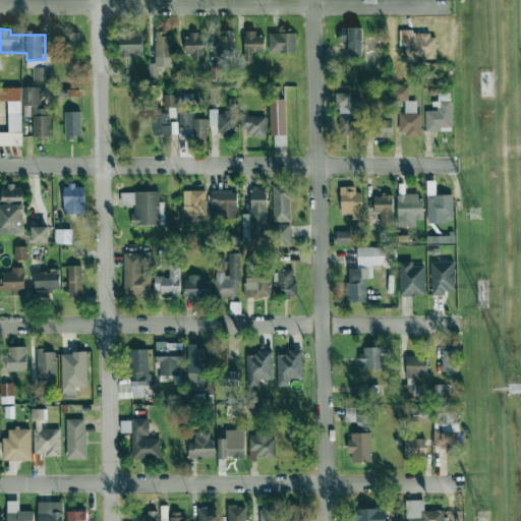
[(172,67),(172,32),(157,32),(157,67),(172,67)]
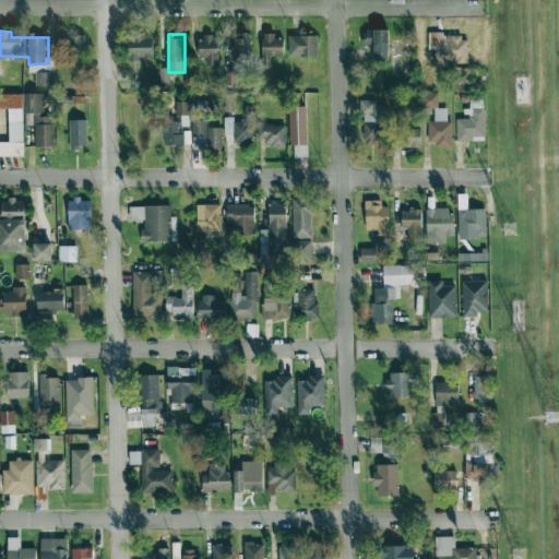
[(313,57),(313,35),(289,36),(290,58),(313,57)]
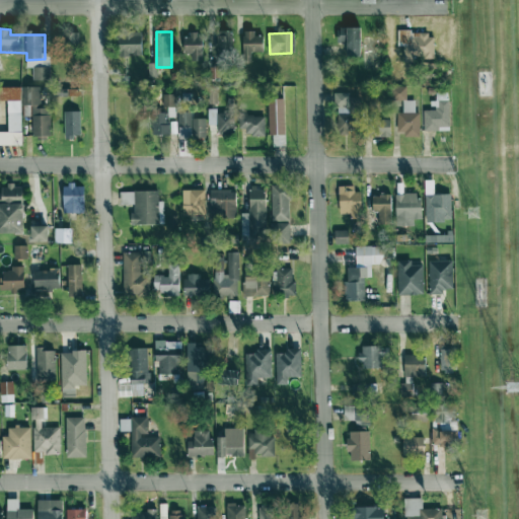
[(268,36),(257,36),(257,33),(238,33),(238,53),(268,53),(268,36)]
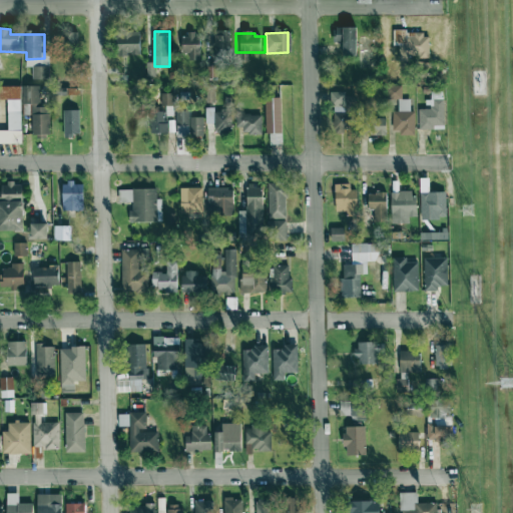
[(143,35),(121,34),(120,55),(142,56),(143,35)]
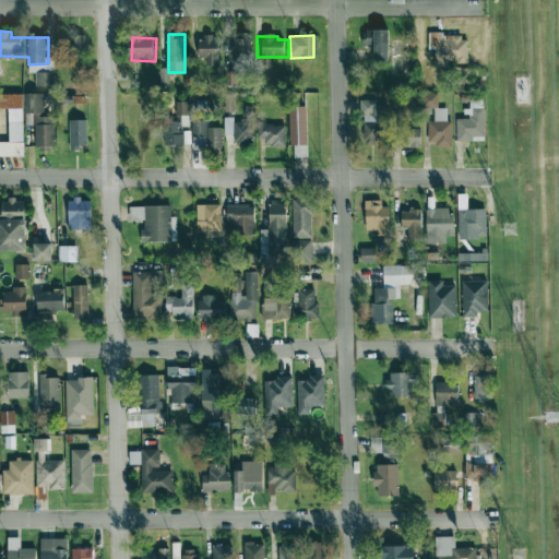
[(201,66),(222,67),(223,42),(202,40),(201,66)]
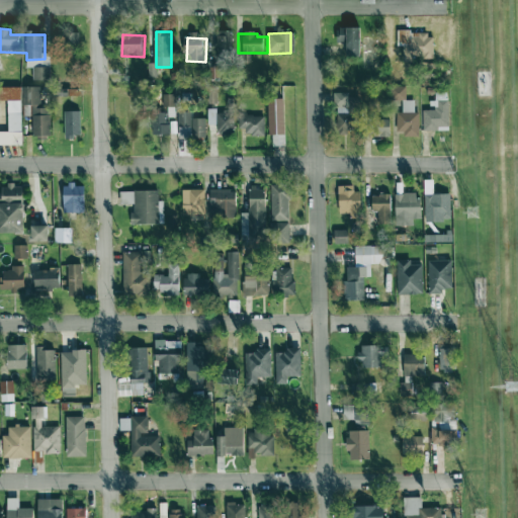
[(34,67),(34,80),(51,81),(51,68),(34,67)]
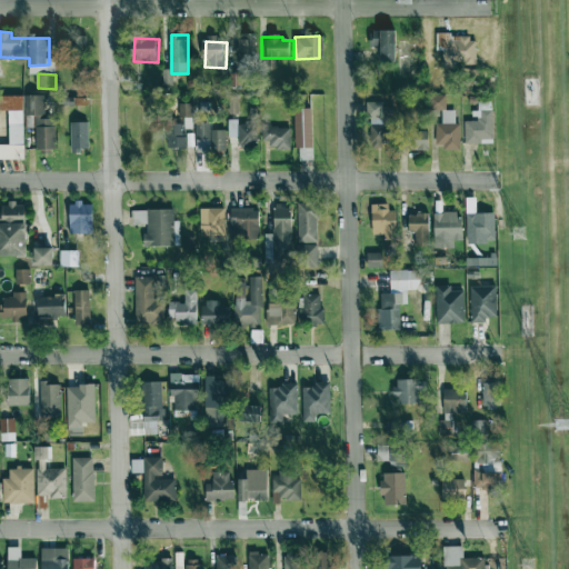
[(26,96),(0,96),(0,109),(10,110),(10,145),(0,143),(0,159),(26,159),(26,96)]
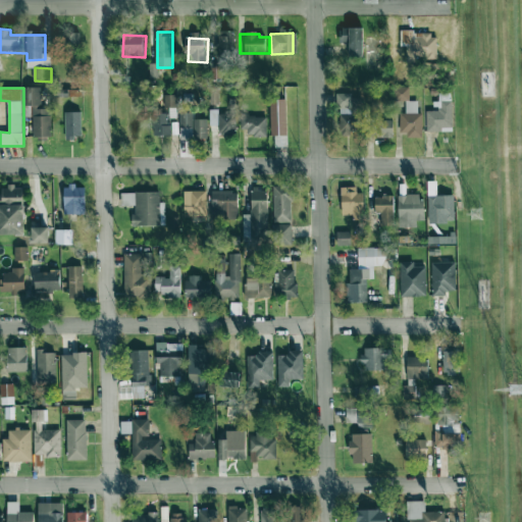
[(51,138),(53,108),(43,107),(44,88),(34,88),(32,137),(51,138)]
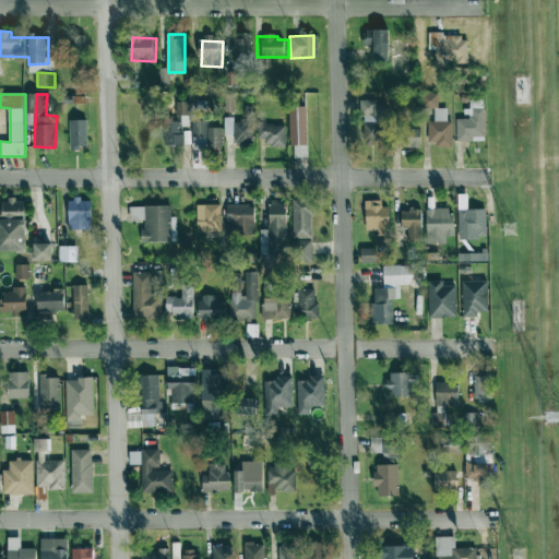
[(188,102),(176,103),(177,127),(164,128),(165,145),(189,144),(188,102)]
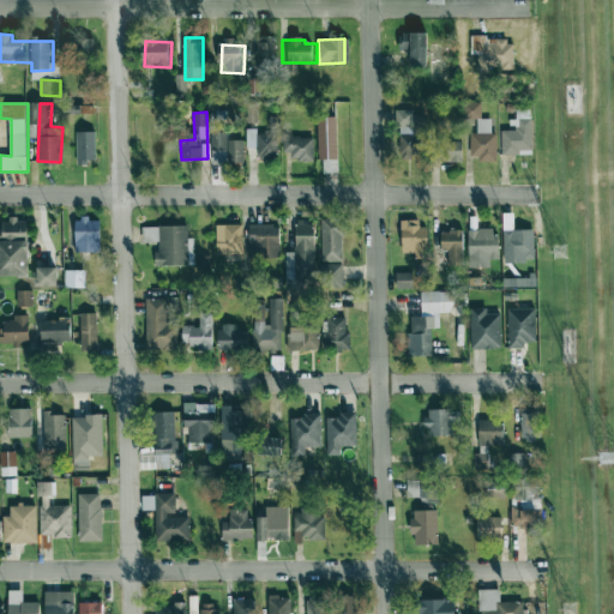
[(501,155),(519,155),(519,150),(534,150),(533,119),(516,120),(517,130),(500,131),(501,155)]
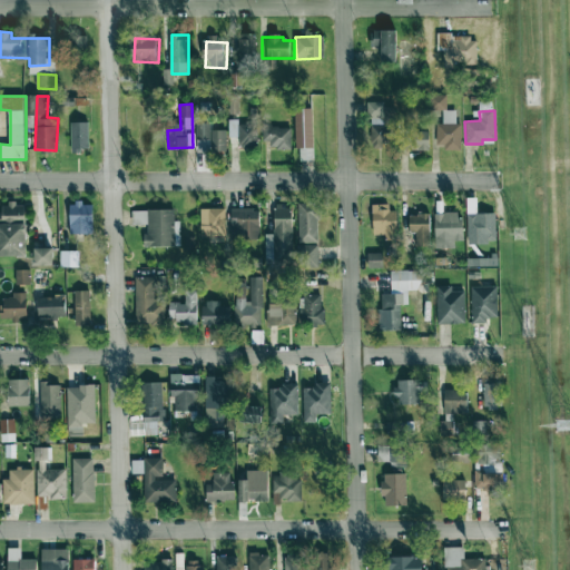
[(297,111),(297,148),(315,148),(315,111),(297,111)]
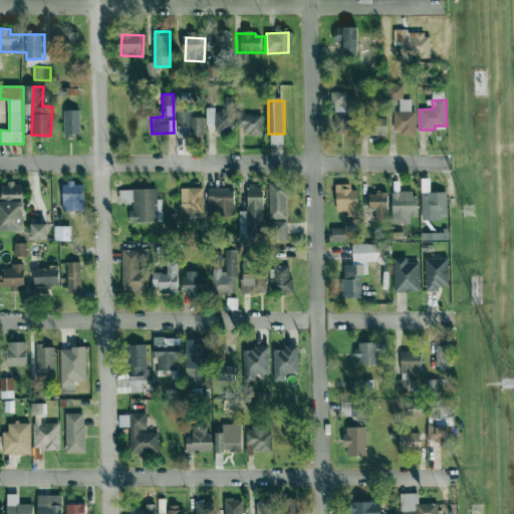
[(191,136),(204,137),(205,118),(188,117),(189,110),(177,110),(176,125),(191,125),(191,136)]
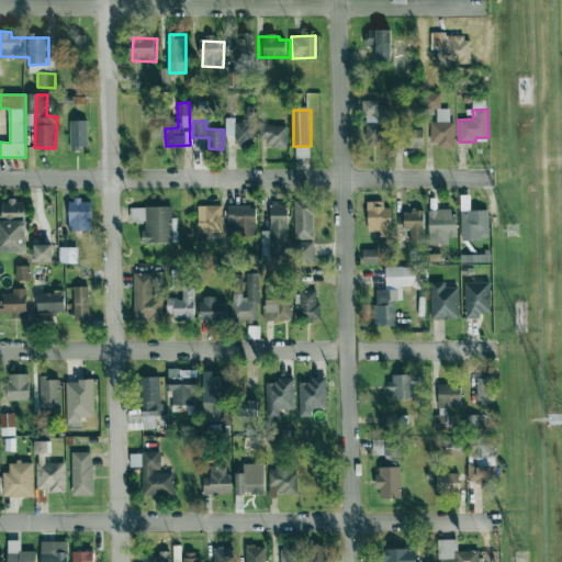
[(256,147),(255,122),(235,123),(236,148),(256,147)]
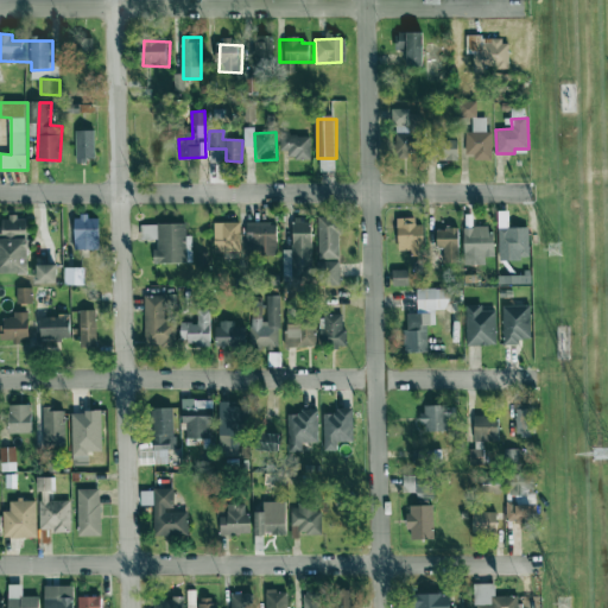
[(467,154),(475,154),(475,162),(493,160),(492,132),(466,133),(467,154)]
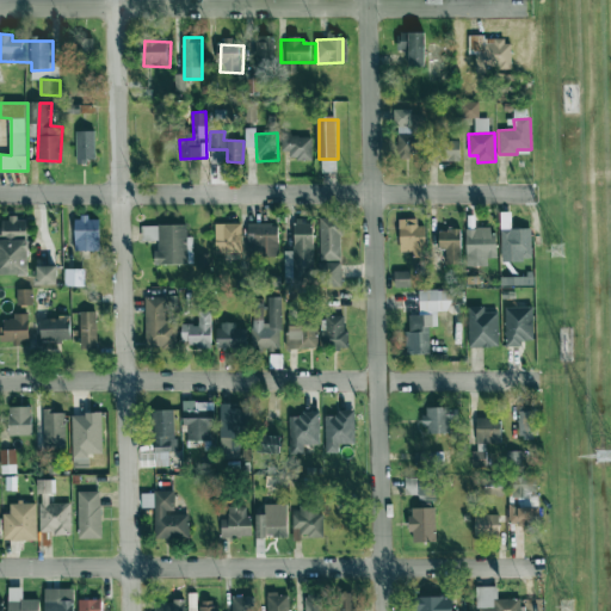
[(283,159),(313,159),(313,137),(283,136),(283,159)]
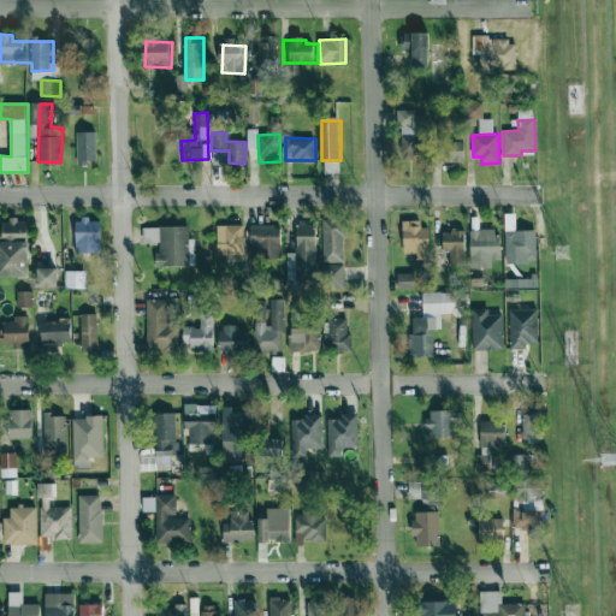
[(226,150),(212,152),(213,161),(227,160),(226,150)]
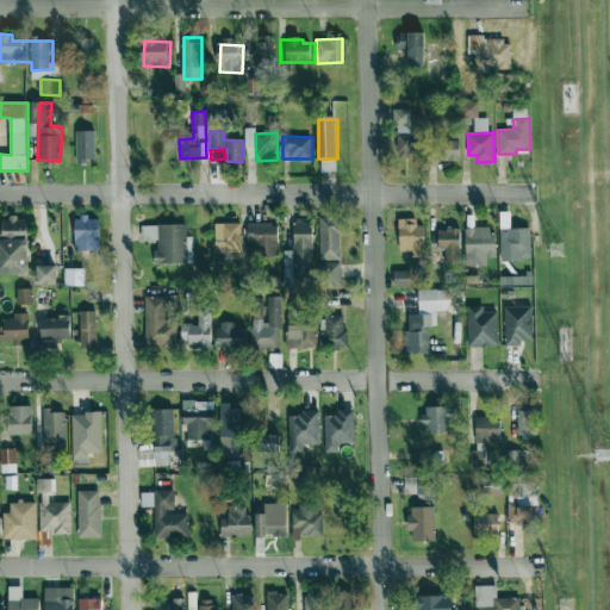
[(89,151),(80,150),(79,162),(89,162),(89,151)]
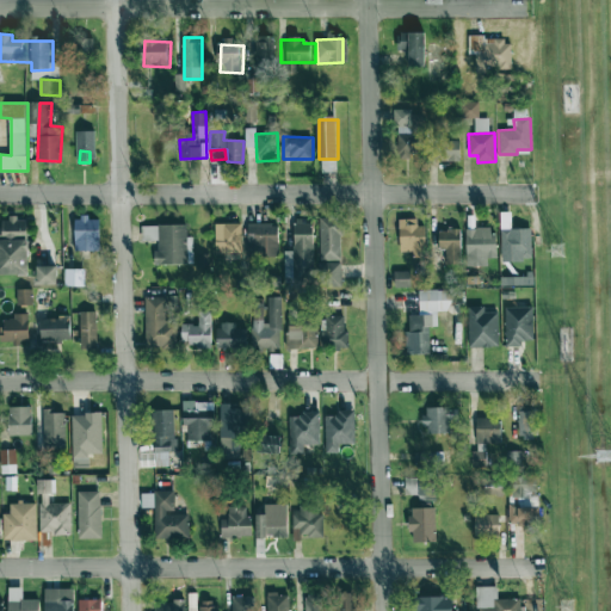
[(0,275),(32,276),(32,218),(0,218),(0,275)]
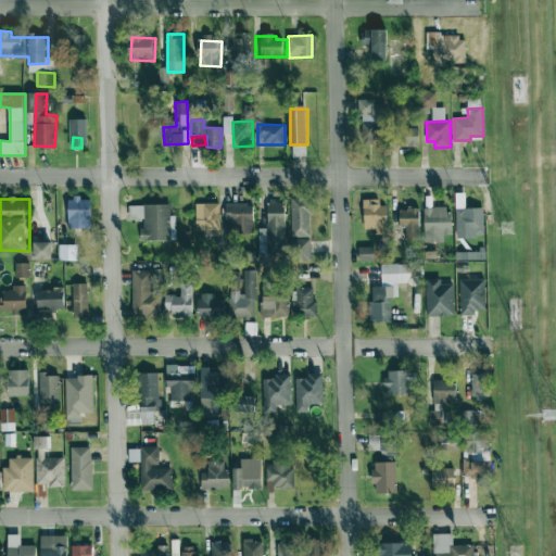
[(390,205),(381,205),(381,200),(364,199),(363,228),(389,229),(390,205)]
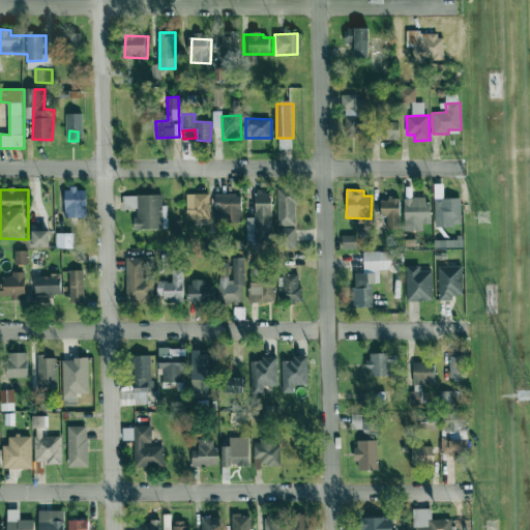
[(187,218),(210,219),(210,195),(187,194),(187,218)]
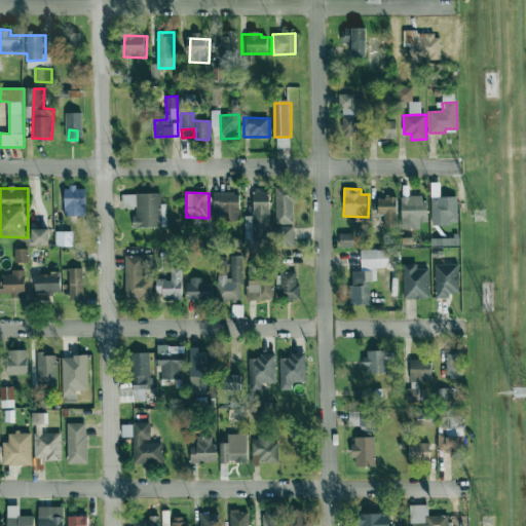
[(240,221),(240,193),(215,192),(214,221),(240,221)]
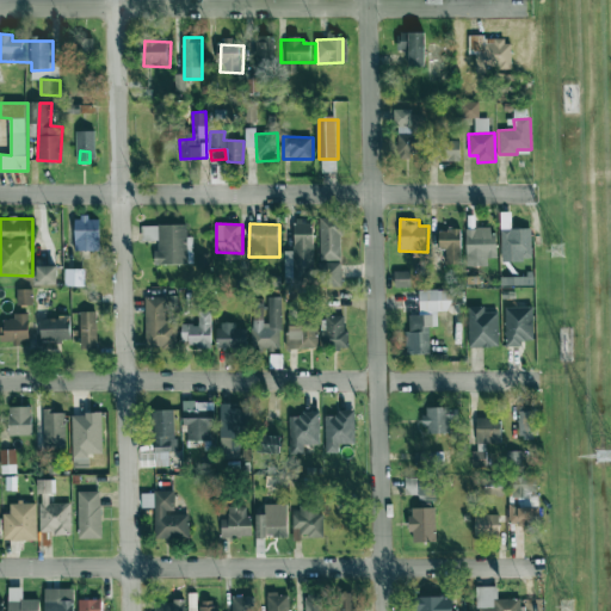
[(315,254),(313,223),(295,223),(296,255),(315,254)]
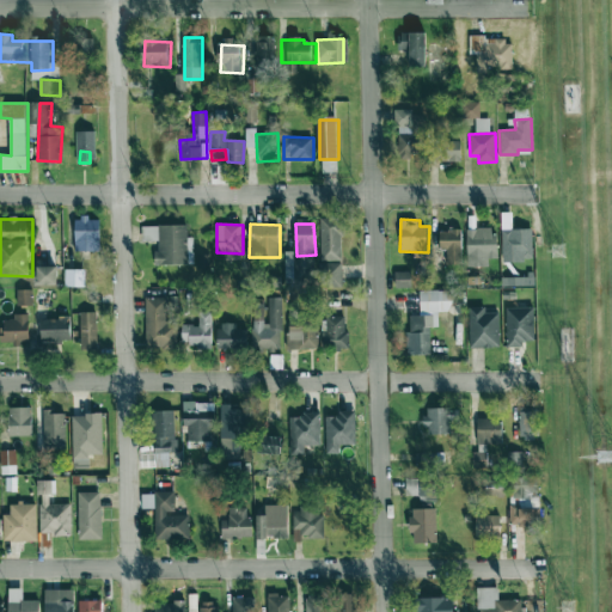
[(189,226),(144,227),(144,242),(157,240),(158,265),(189,264),(189,226)]
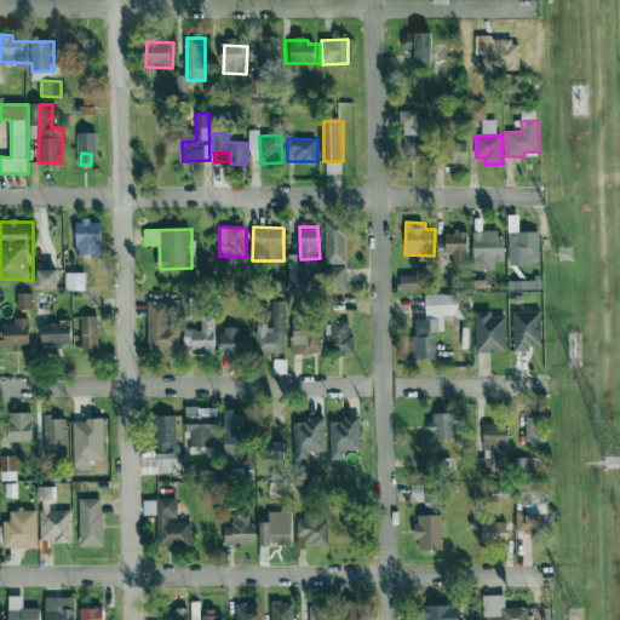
[(503,263),(503,233),(447,233),(447,253),(470,253),(471,263),(503,263)]
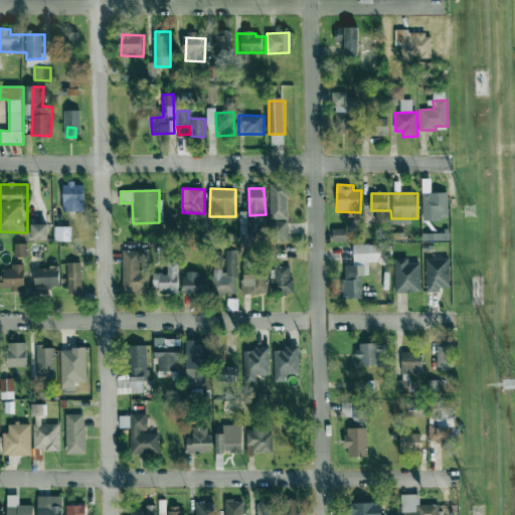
[(421,220),(449,219),(449,193),(421,194),(421,220)]
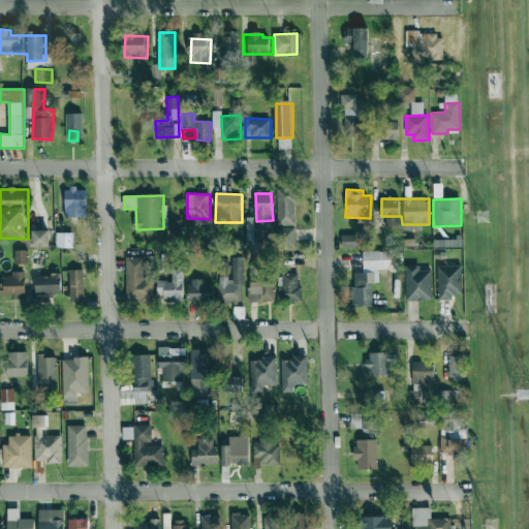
[(54,230),(32,231),(32,248),(55,247),(54,230)]
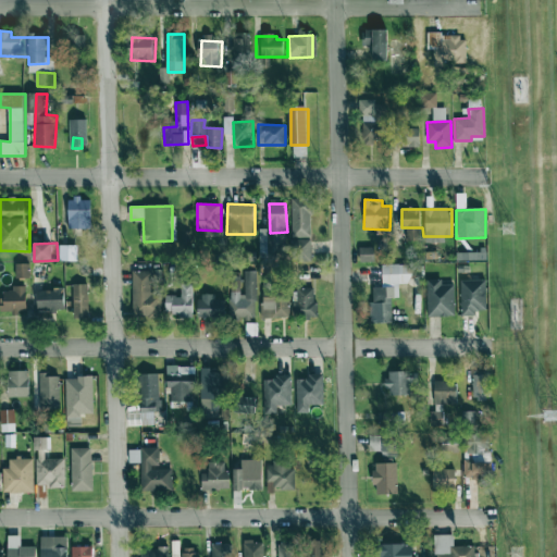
[(77,246),(60,246),(60,260),(77,260),(77,246)]
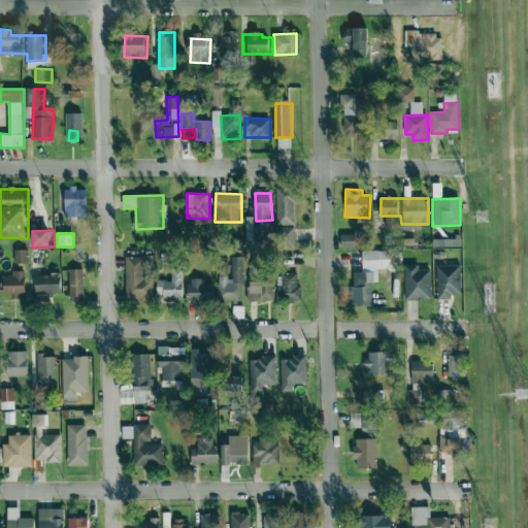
[(29,264),(29,251),(14,250),(14,263),(29,264)]
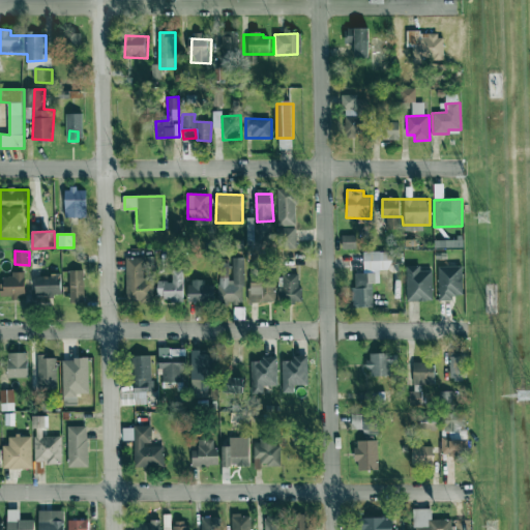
[(153,259),(128,258),(126,301),(151,302),(153,259)]
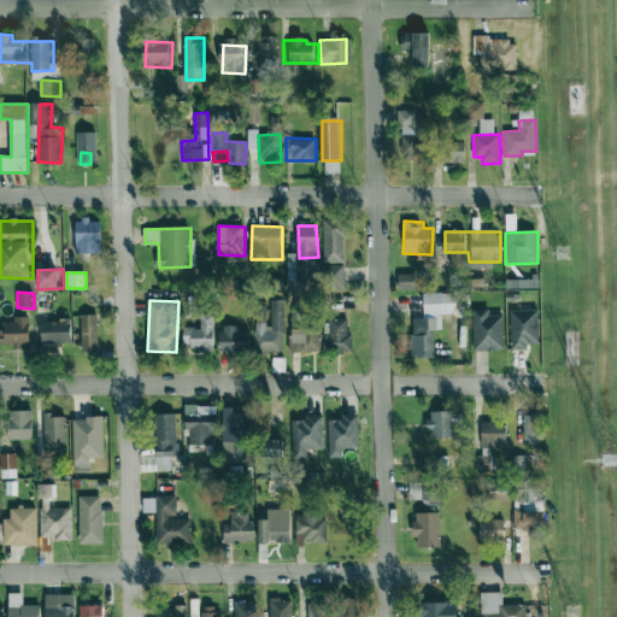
[(475,351),(506,350),(505,315),(491,316),(491,310),(474,310),(475,351)]
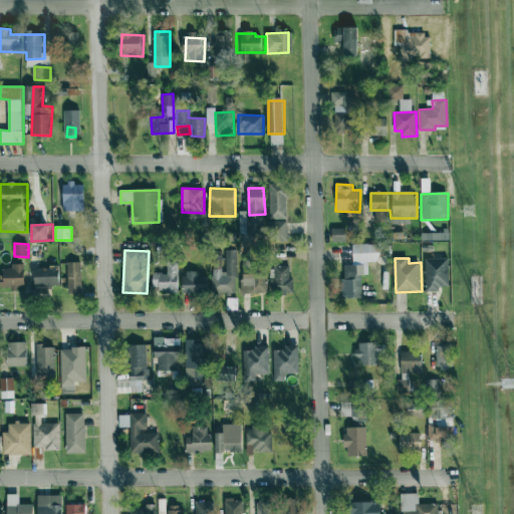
[(425,290),(451,289),(450,261),(425,261),(425,290)]
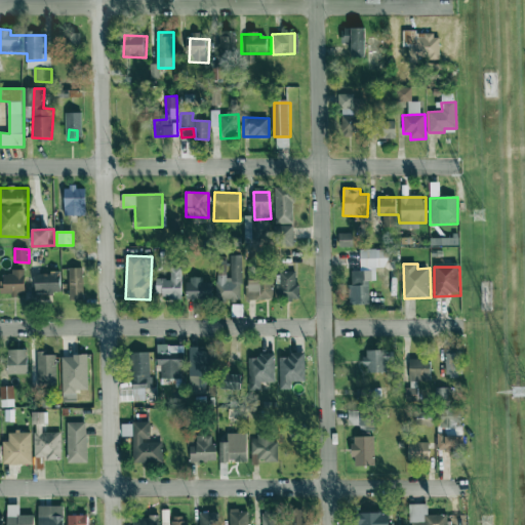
[(34,272),(35,292),(49,292),(49,293),(69,293),(69,298),(85,298),(85,270),(34,272)]
